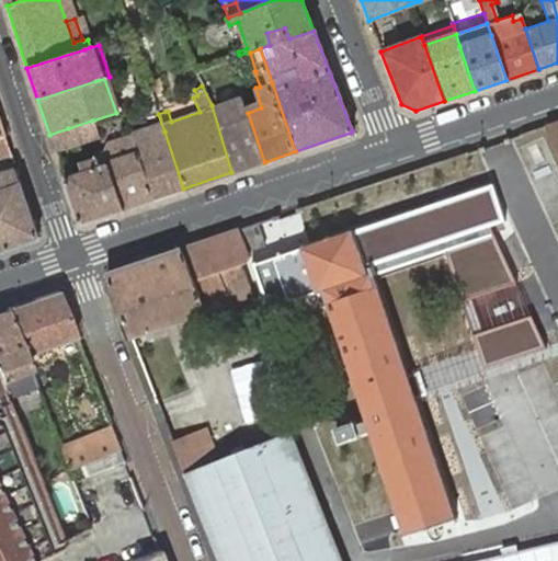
[(231,172),(264,162),(248,113),(243,101),(214,111),(231,172)]
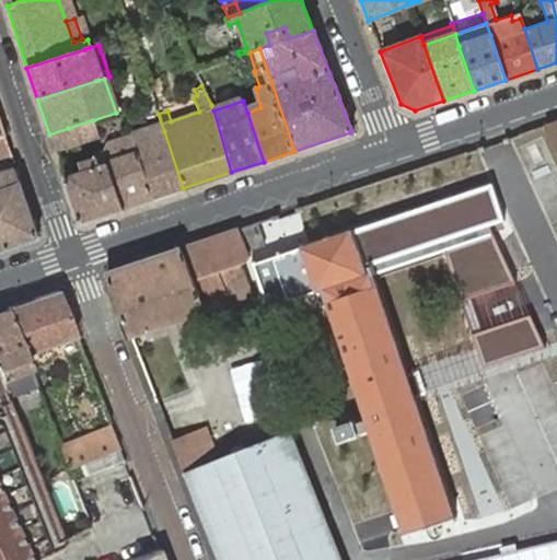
[(55,149),(96,136),(92,120),(68,128),(49,135),(55,149)]
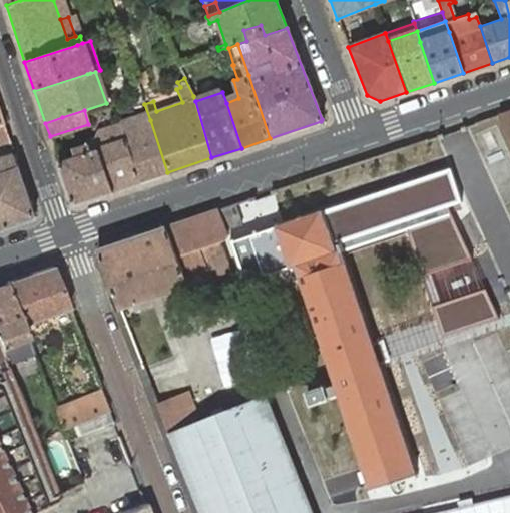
[(509,140),(509,110),(498,114),(509,140)]
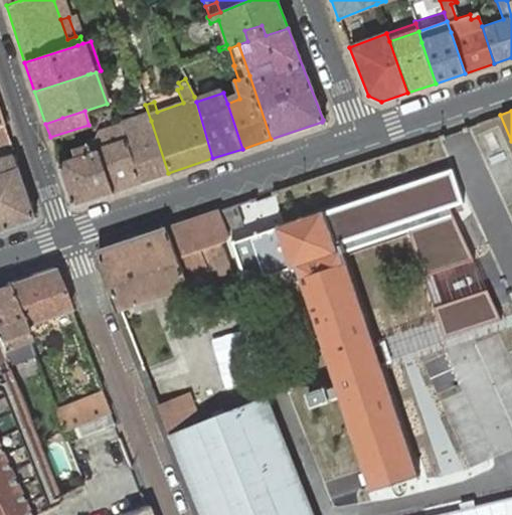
[(140,183),(168,173),(151,121),(122,130),(140,183)]
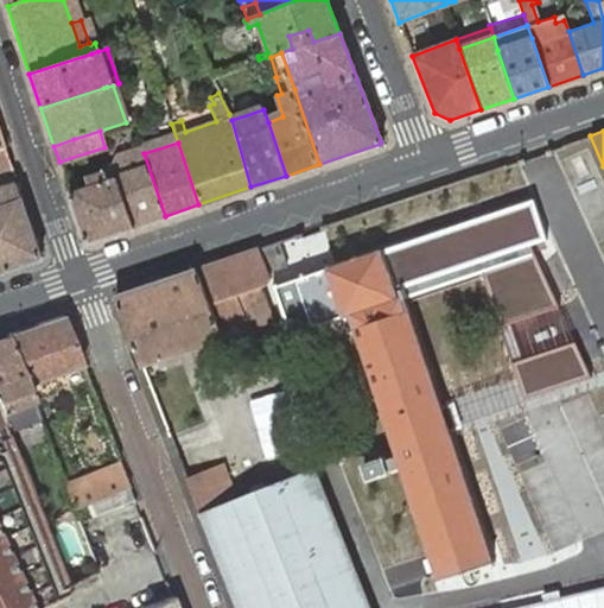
[(132,227),(165,216),(144,153),(141,146),(134,149),(135,150),(108,159),(114,177),(132,227)]
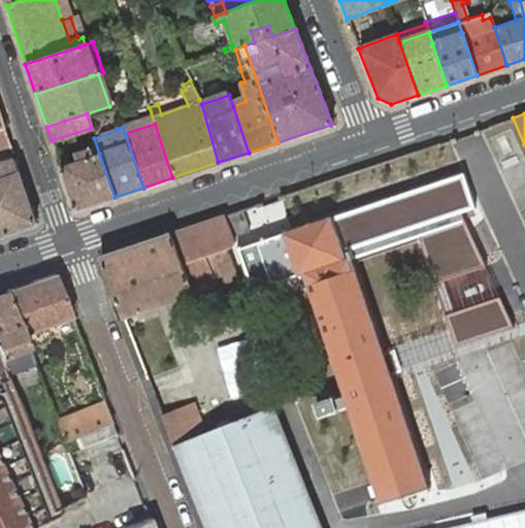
[(0,145),(8,143),(3,128),(0,128),(0,145)]
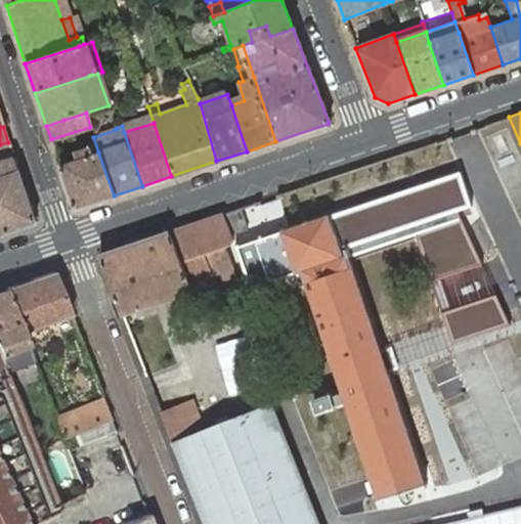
[(76,209),(114,195),(98,153),(92,155),(90,146),(74,151),(76,161),(59,166),(74,208),(76,209)]
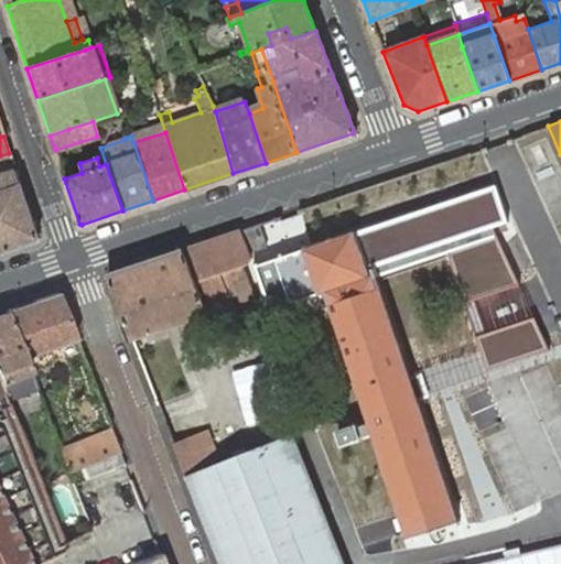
[(0,251),(36,240),(38,238),(15,171),(0,175),(0,251)]
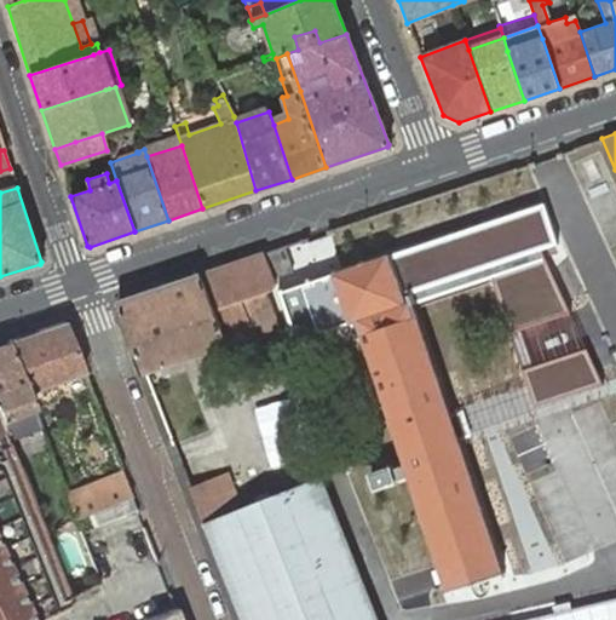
[(351,237),(361,260),(333,271),(278,292),(298,340),(351,320),(357,317),(404,465),(390,470),(390,466),(368,474),(373,491),(395,483),(393,481),(408,476),(447,592),(501,574),(413,303),(414,303),(412,293),(409,294),(410,300),(407,300),(406,296),(392,264),(386,251),(376,228),(364,233),(351,237)]
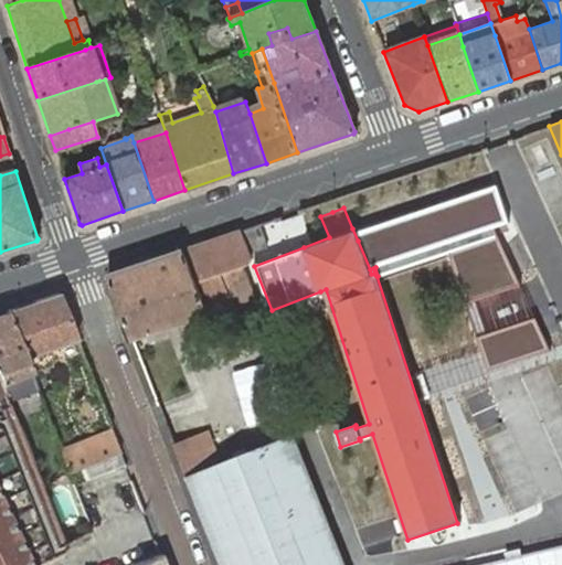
[(105,276),(129,338),(207,312),(231,305),(230,304),(256,295),(248,276),(244,265),(251,263),(251,258),(248,254),(265,248),(255,224),(239,231),(181,251),(105,276)]
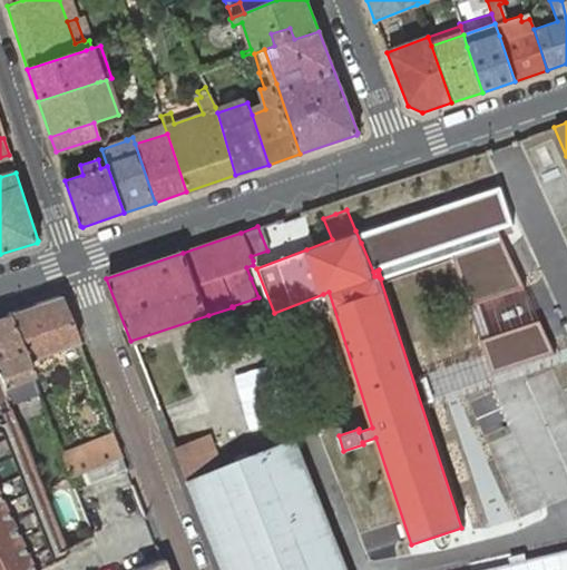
[(55,295),(1,313),(19,359),(72,340),(55,295)]
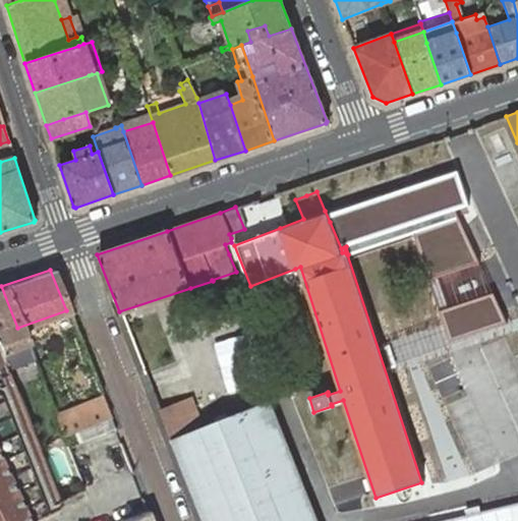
[(1,286),(0,286),(0,367),(29,358),(23,343),(17,328),(1,286)]
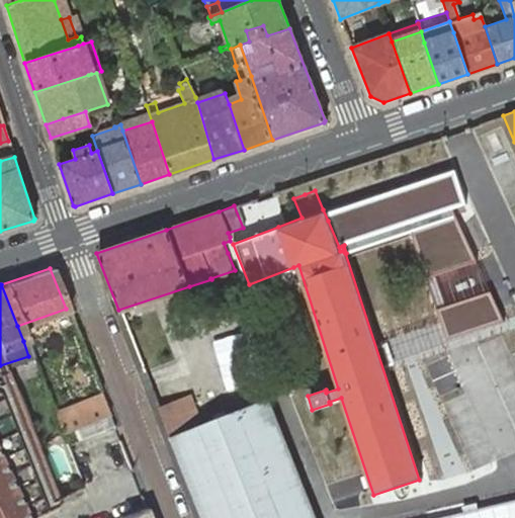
[(0,517),(36,517),(39,517),(57,509),(52,496),(8,386),(6,380),(0,365),(0,517)]
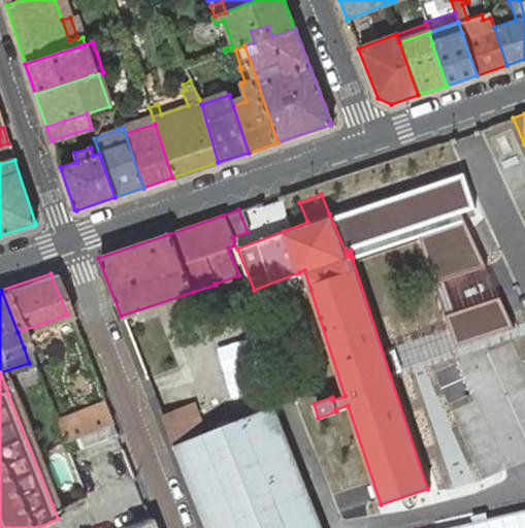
[(6,388),(8,394),(15,391),(13,385),(6,388)]
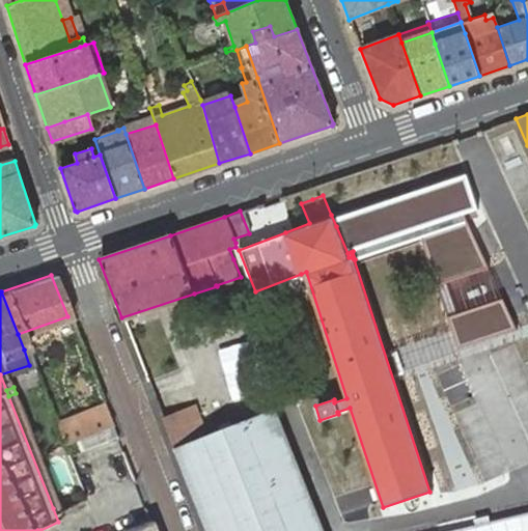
[(173,447),(202,436),(191,406),(162,417),(173,447)]
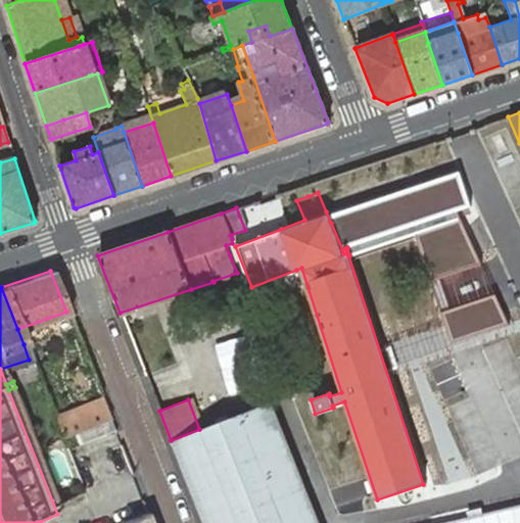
[(203,522),(317,522),(270,401),(199,429),(171,440),(203,522)]
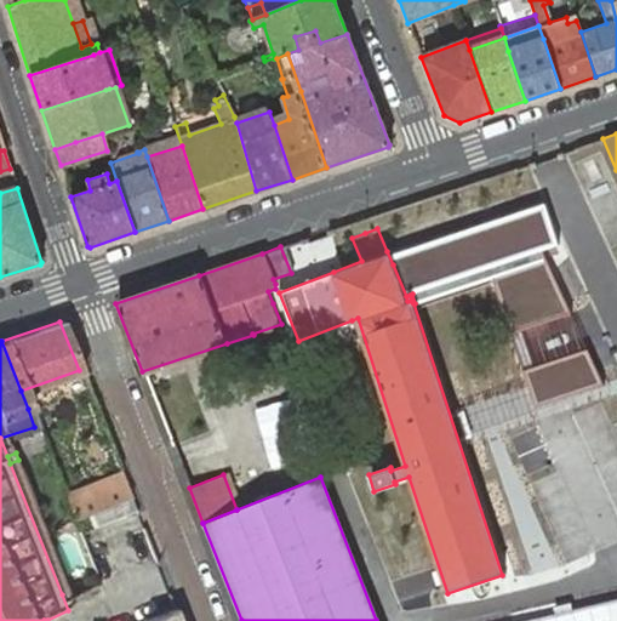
[(86,491),(92,508),(127,496),(120,478),(86,491)]
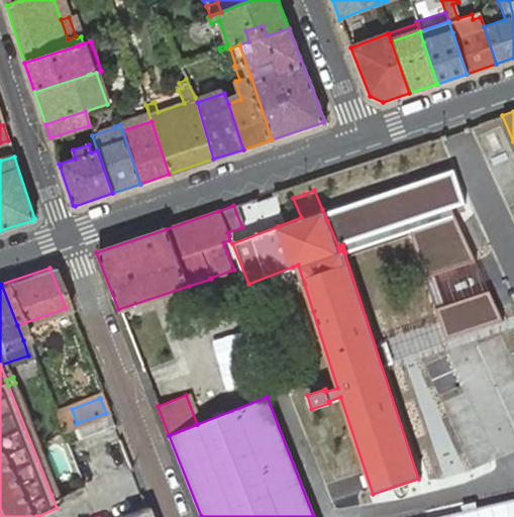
[(145,516),(141,506),(116,516),(145,516)]
